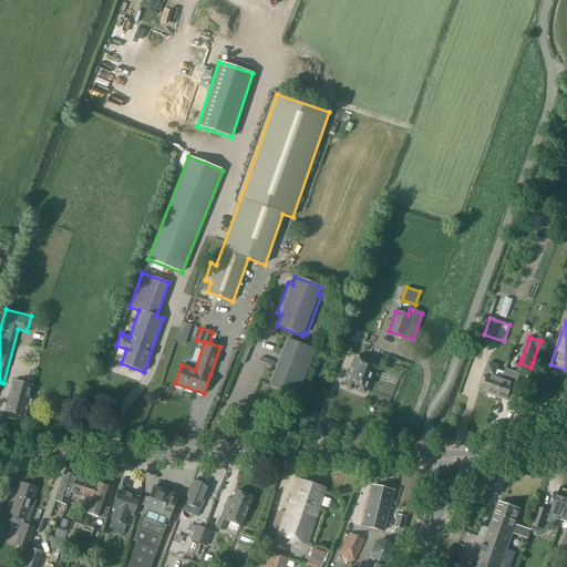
[(298,397),(316,351),(286,340),(280,354),(284,356),(272,384),(285,389),(284,391),(298,397)]
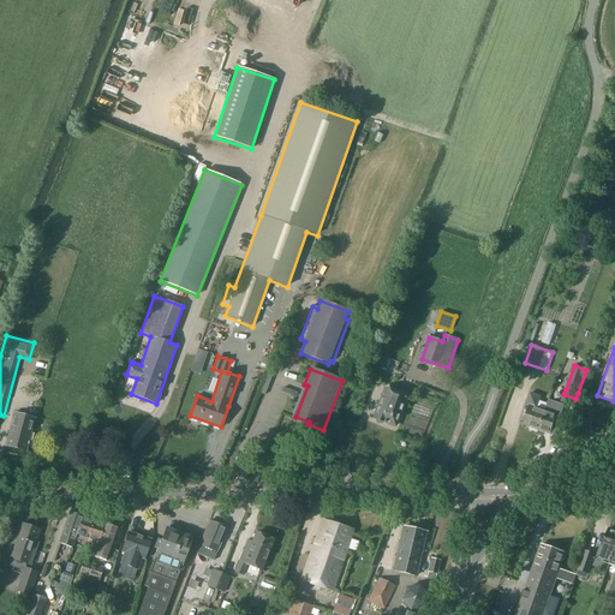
[(374,419),(384,423),(395,427),(406,395),(386,388),(374,419)]
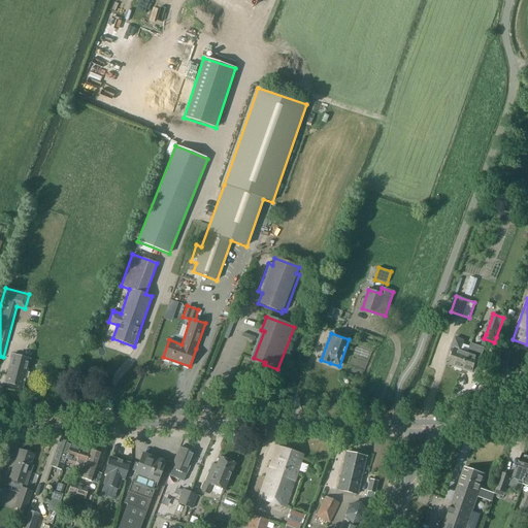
[(463,369),(469,352),(470,347),(463,344),(464,340),(456,337),(452,348),(455,349),(449,364),(463,369)]
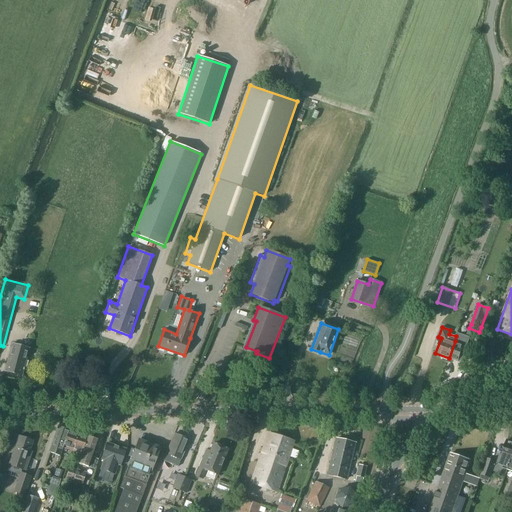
[(455,341),(449,358),(458,362),(459,359),(465,361),(470,345),(468,344),(470,338),(462,335),(457,333),(456,336),(455,341)]
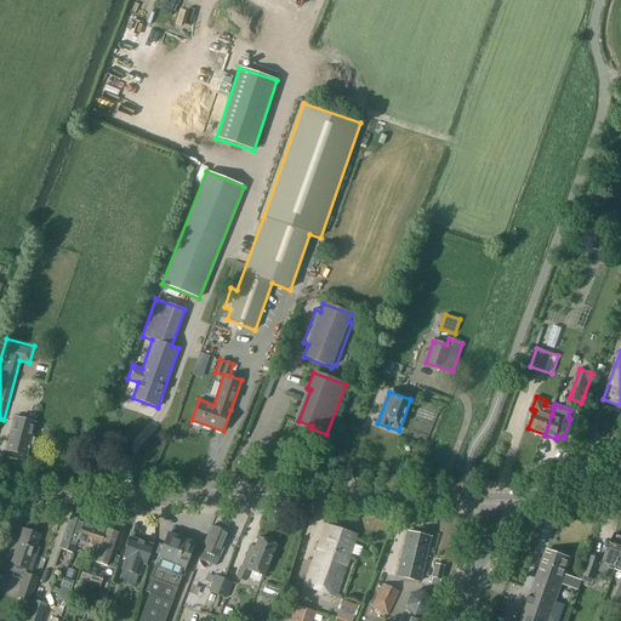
[(35,422),(15,417),(6,450),(27,455),(28,449),(29,449),(29,448),(29,446),(29,445),(33,445),(35,438),(32,437),(35,422)]
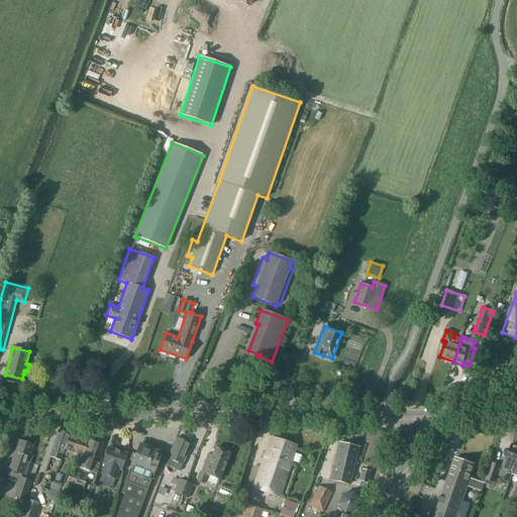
[(70,434),(60,430),(50,456),(61,460),(63,454),(64,452),(70,434)]
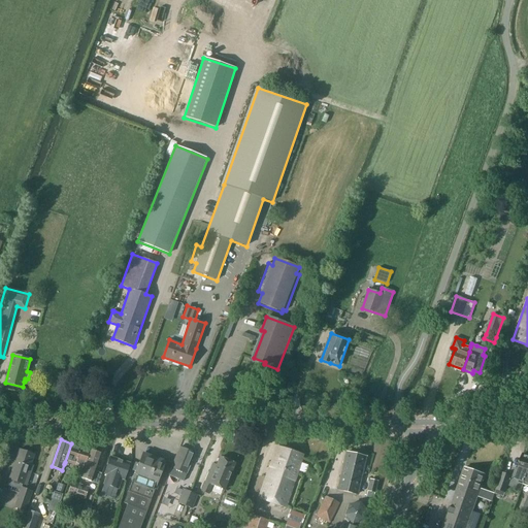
[(71,443),(65,462),(64,464),(68,466),(69,463),(74,465),(81,447),(71,443)]
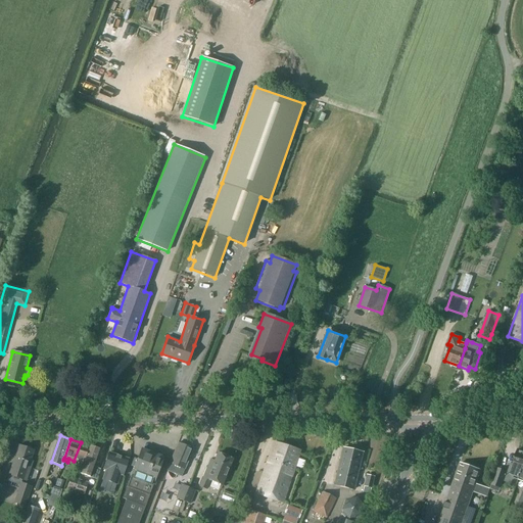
[(74,461),(79,463),(78,467),(83,468),(83,466),(90,446),(81,442),(74,461)]
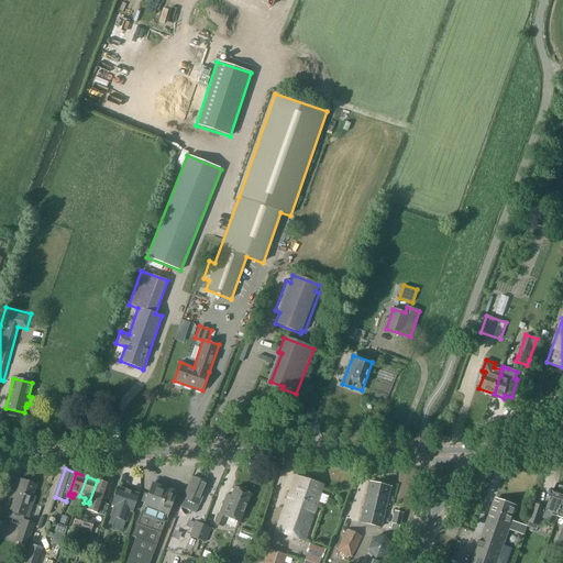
[(305,541),(323,486),(296,476),(276,532),(305,541)]
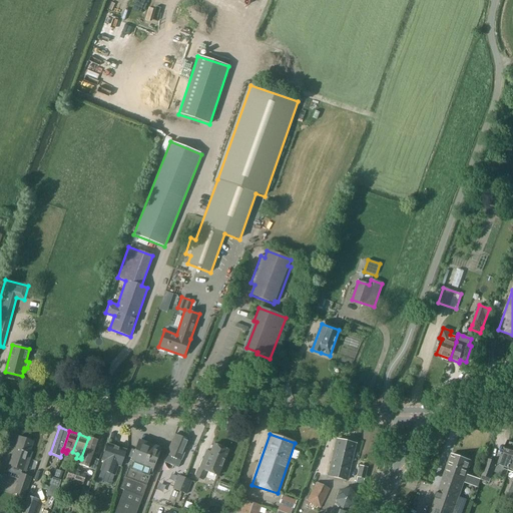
[(175,435),(168,451),(166,454),(181,461),(189,441),(175,435)]
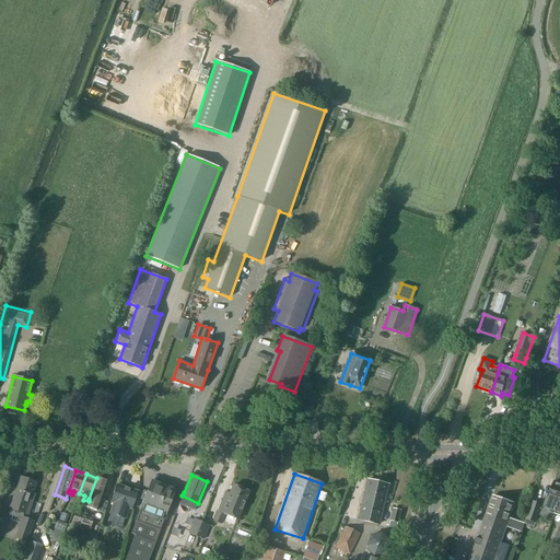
[(25,479),(21,477),(10,509),(28,515),(35,494),(33,493),(37,482),(32,481),(31,478),(27,478),(25,479)]
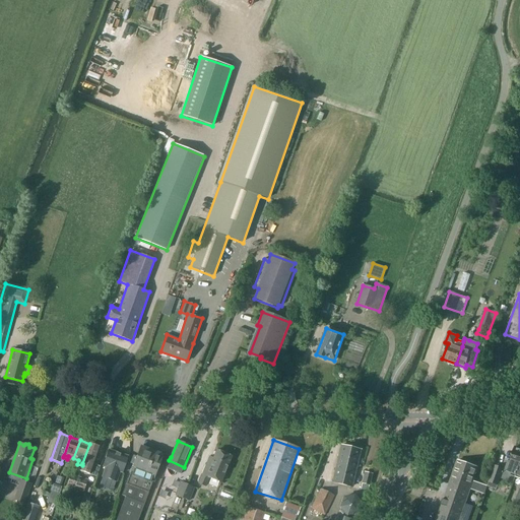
[(96,477),(101,466),(93,464),(95,459),(99,460),(101,454),(98,453),(100,447),(89,444),(82,463),(82,465),(80,471),(96,477)]
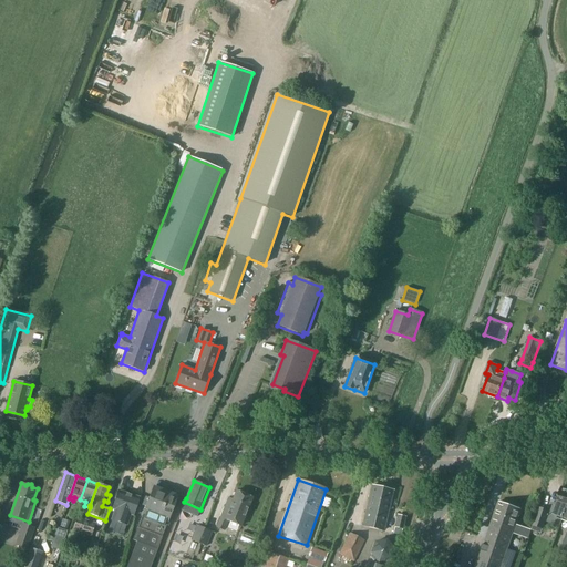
[(133,540),(137,542),(129,564),(137,566),(138,566),(166,491),(153,486),(148,498),(145,497),(142,505),(146,507),(133,540)]
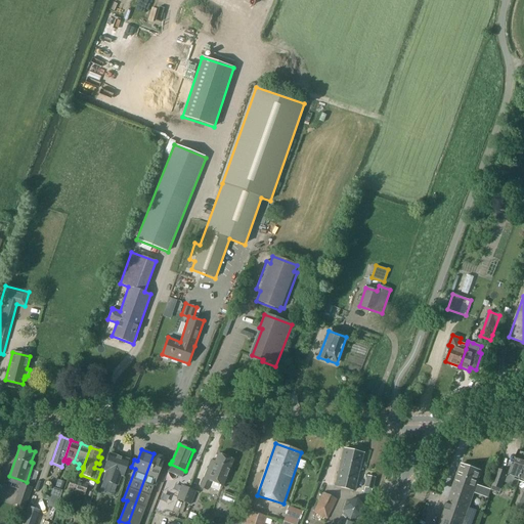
[(355,490),(363,454),(344,449),(335,486),(355,490)]
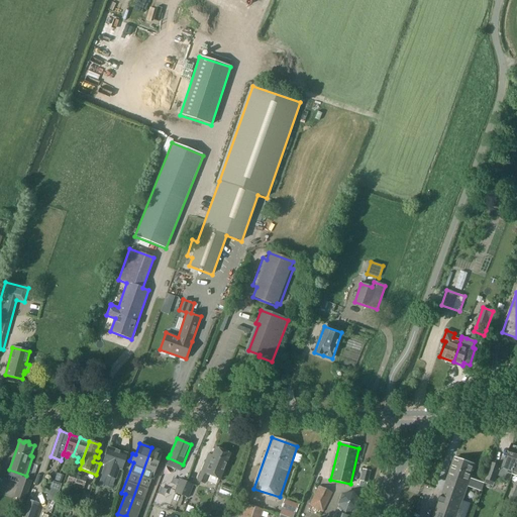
[(499,464),(492,462),(485,484),(494,487),(495,483),(496,483),(498,476),(511,480),(513,474),(512,474),(516,459),(516,446),(511,444),(507,458),(502,456),(499,464)]
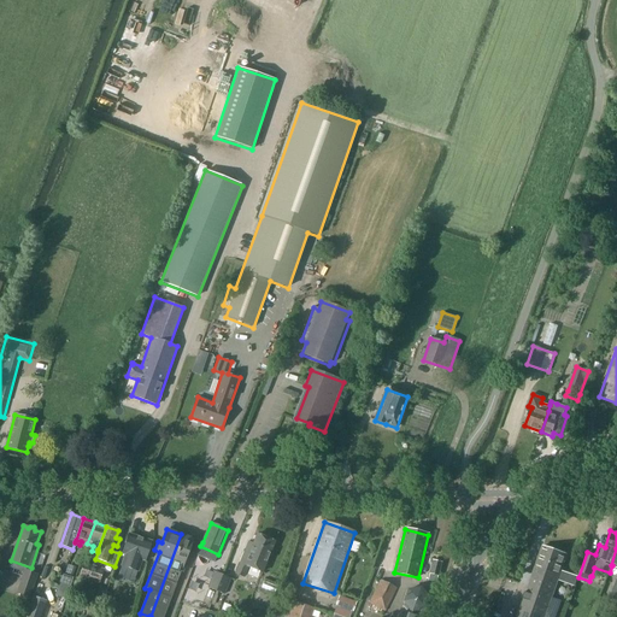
[(164,616),(194,540),(181,534),(151,616),(164,616)]
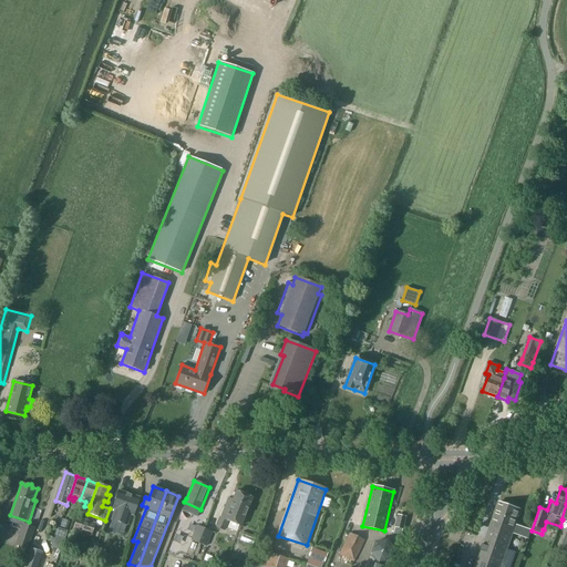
[(230,507),(227,505),(218,527),(225,529),(228,521),(241,526),(254,497),(237,491),(230,507)]
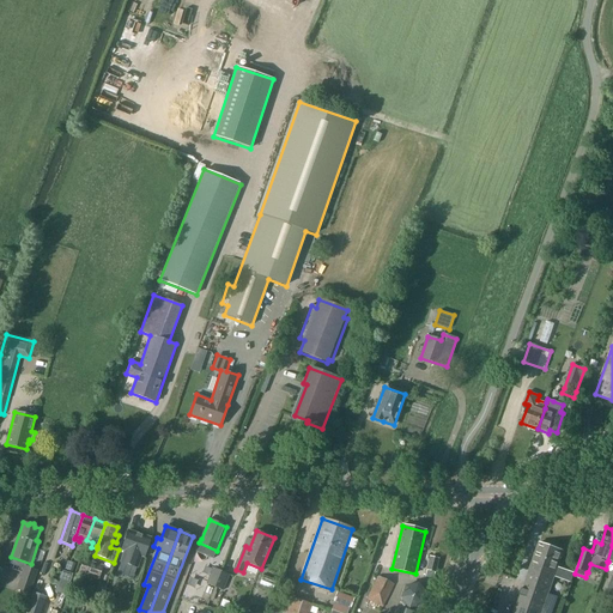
[(151,539),(129,532),(122,551),(125,551),(120,563),(138,568),(141,557),(144,558),(151,539)]
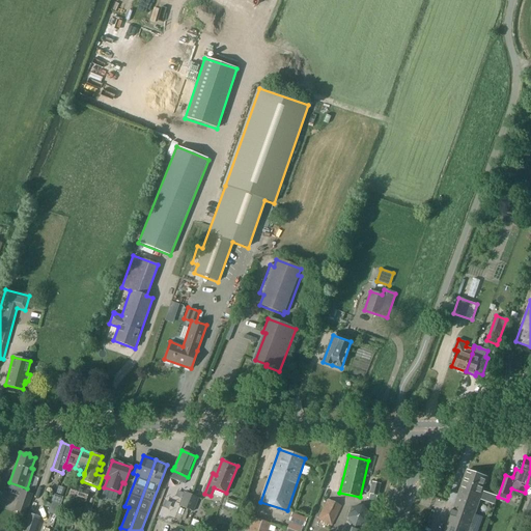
[(475,515),(480,500),(495,505),(498,497),(483,492),(487,478),(467,471),(445,530),(478,530),(483,518),(475,515)]
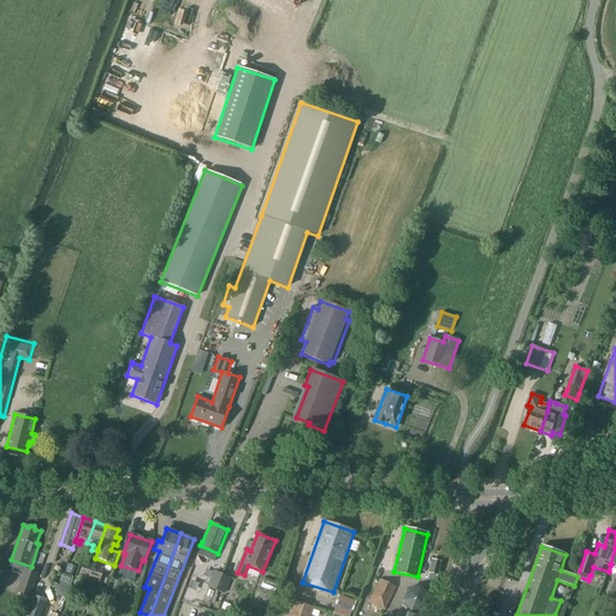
[(430,573),(428,579),(436,581),(437,574),(438,574),(440,562),(432,560),(430,573)]
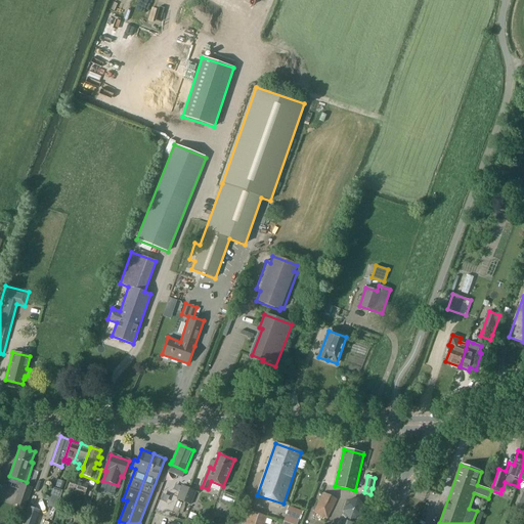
[(77,480),(72,478),(62,503),(68,505),(73,491),(74,491),(74,490),(73,490),(77,480)]
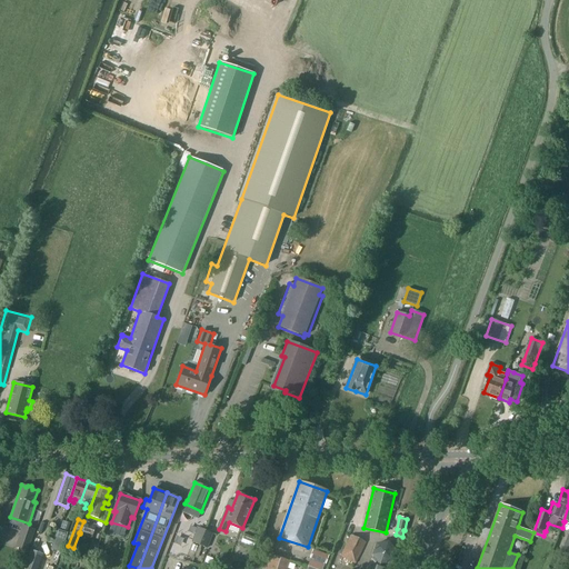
[(79,532),(80,532),(80,533),(91,538),(96,526),(83,521),(79,532)]
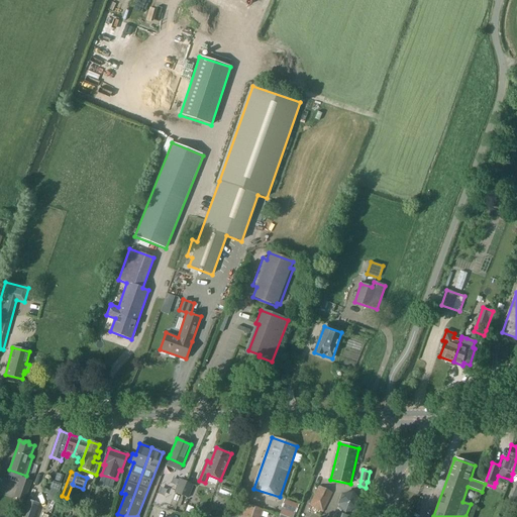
[(20,477),(13,498),(25,502),(32,481),(20,477)]
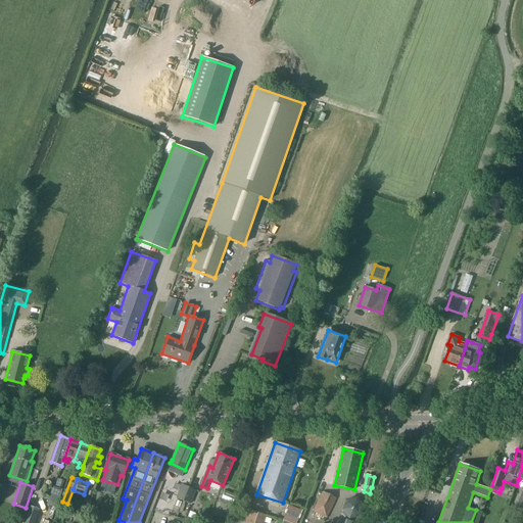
[(184,502),(189,487),(181,484),(176,498),(184,502)]
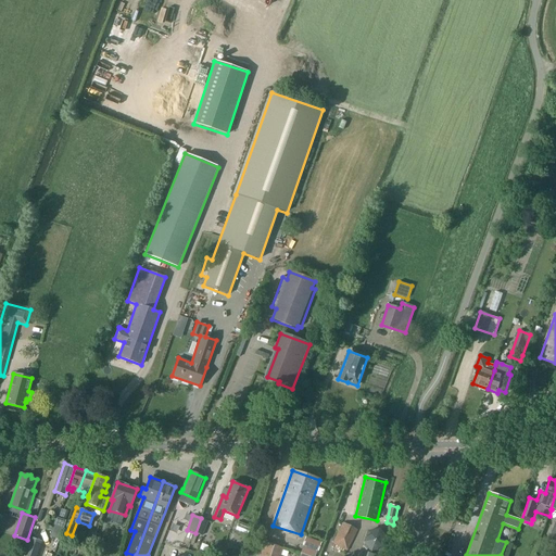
[(60,541),(66,520),(57,517),(50,538),(60,541)]
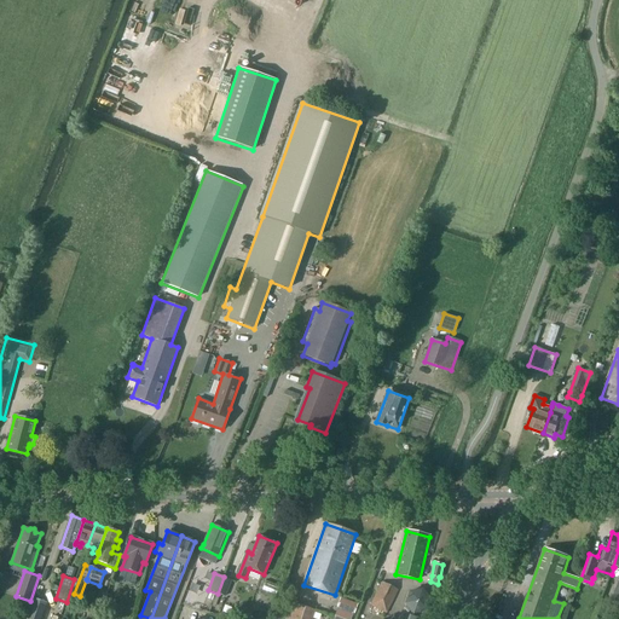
[(224,577),(218,594),(225,597),(232,580),(224,577)]
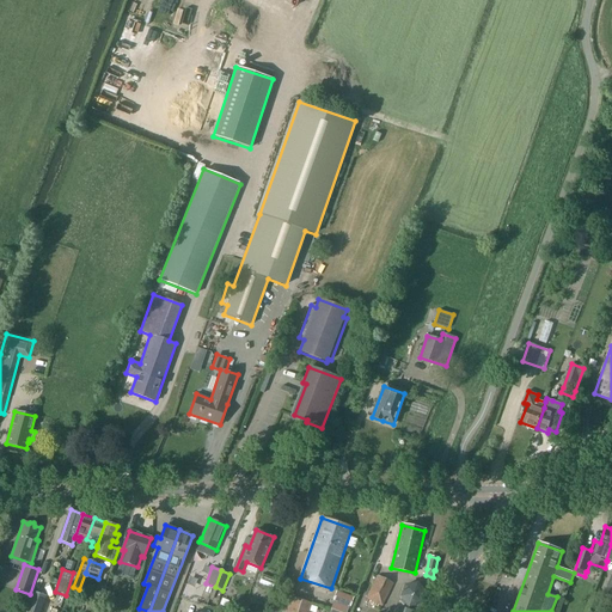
[(384,606),(395,583),(378,575),(367,598),(384,606)]
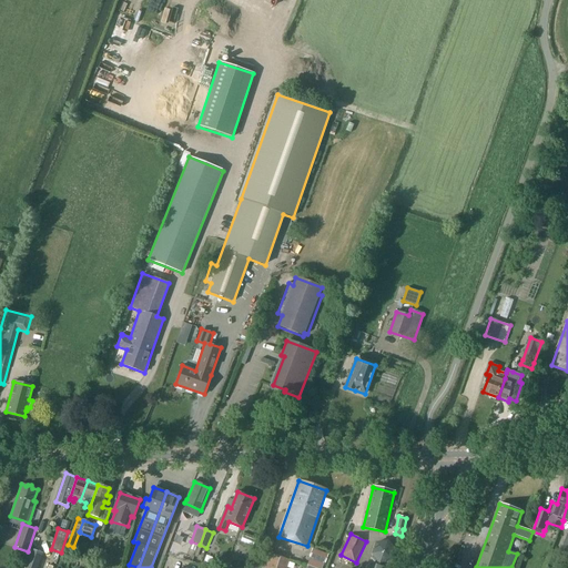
[(375,545),(371,556),(378,565),(391,563),(392,550),(384,543),(375,545)]
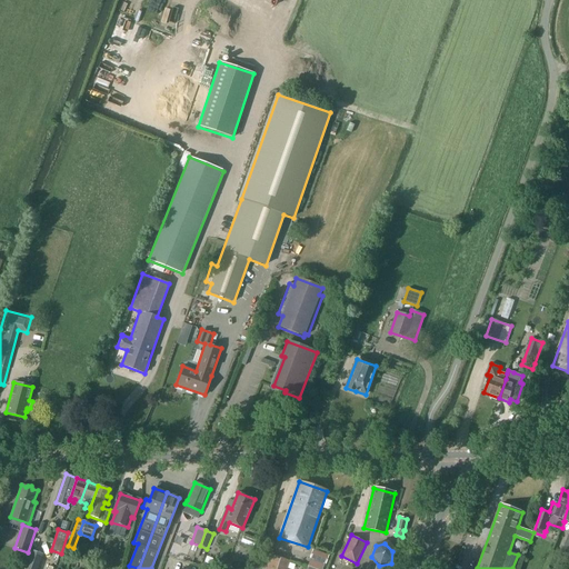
[(31,550),(23,568),(38,568),(43,555),(31,550)]
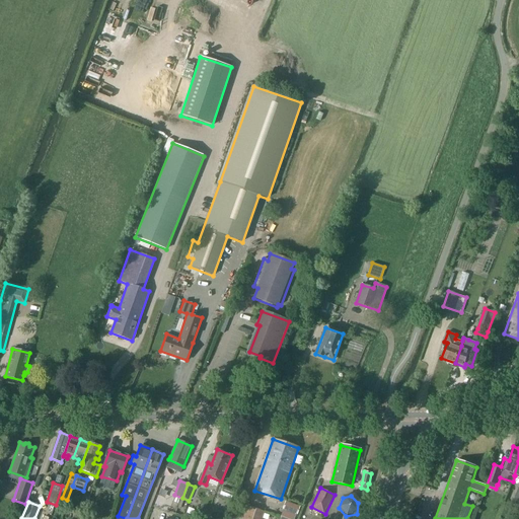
[(299,508),(287,503),(285,509),(296,514),(299,508)]
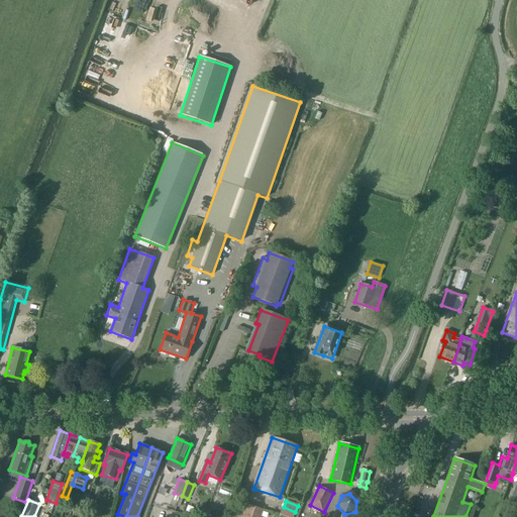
[(260,516),(263,510),(246,504),(241,516),(260,516)]
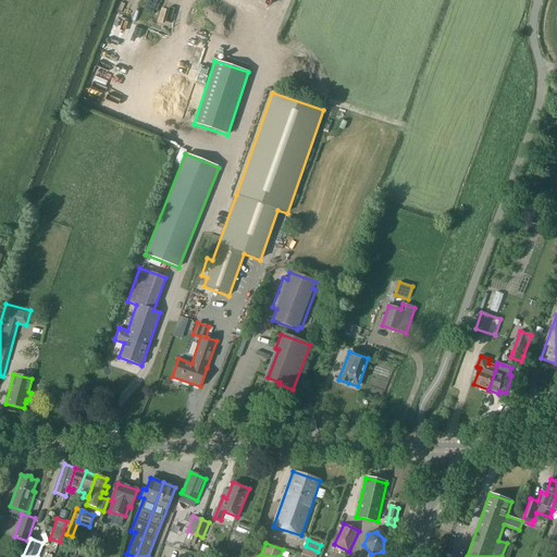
[(299,556),(316,556),(318,553),(304,547),(299,556)]
